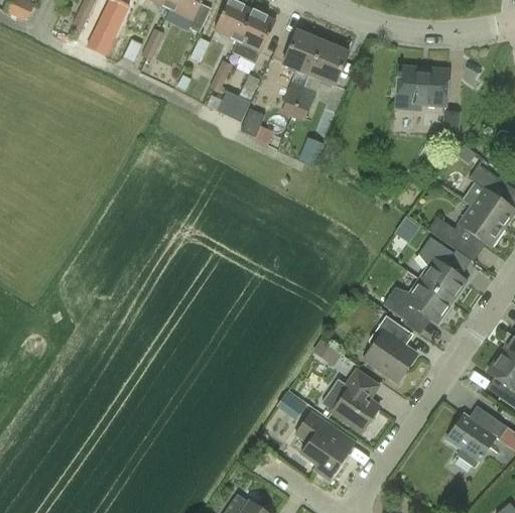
[(7,0),(3,9),(24,19),(31,5),(20,0),(7,0)]
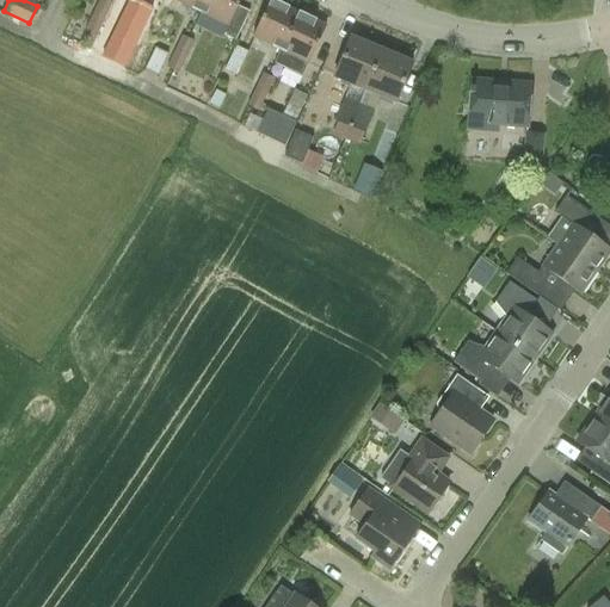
[(92,30),(109,0),(102,0),(87,28),(92,30)]
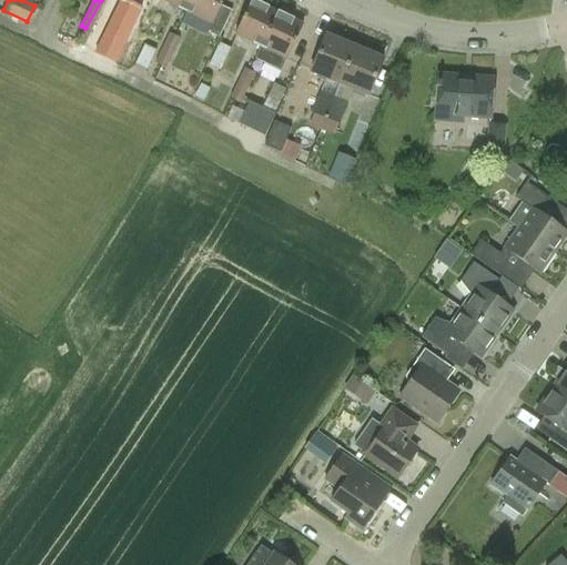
[(107,0),(101,0),(85,28),(91,31),(107,0)]
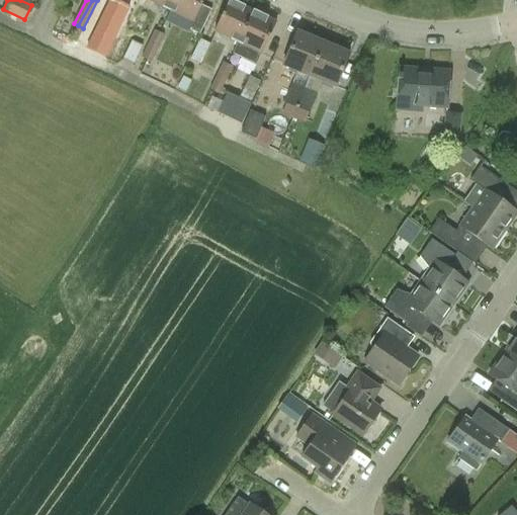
[(171,8),(174,0),(154,0),(171,8)]
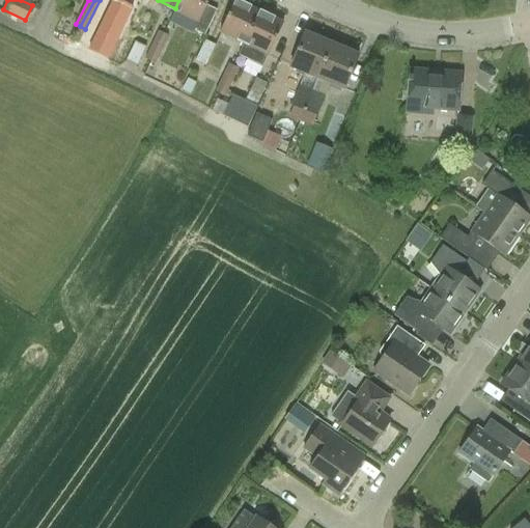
[(178,0),(175,8),(169,21),(193,31),(194,28),(205,33),(218,8),(206,3),(208,0),(178,0)]
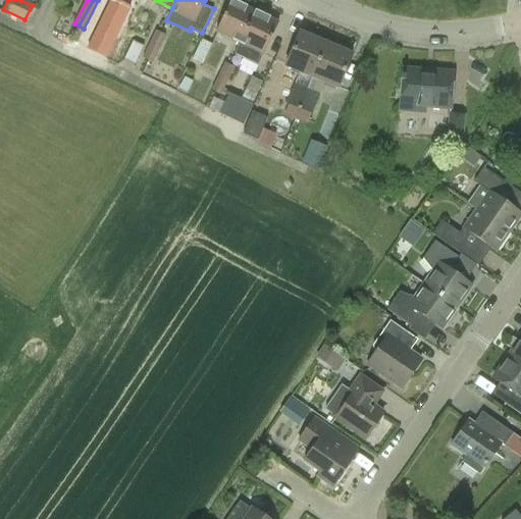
[(240,41),(255,9),(235,0),(229,0),(216,30),(240,41)]
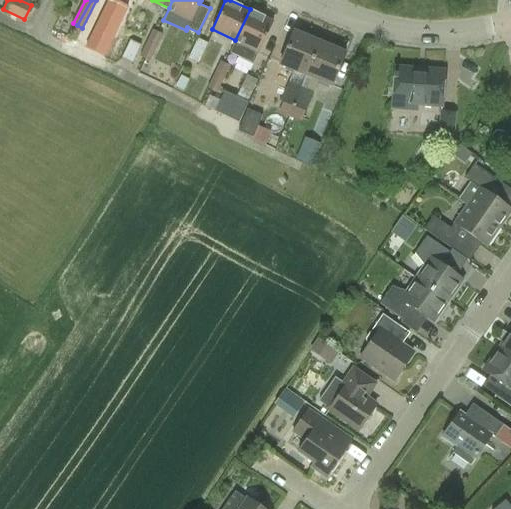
[(250,9),(235,40),(229,53),(253,64),(259,51),(273,20),(250,9)]
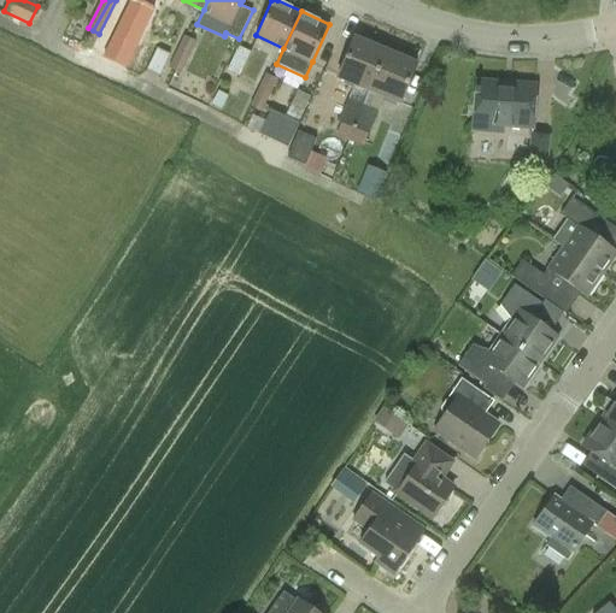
[(172,68),(177,70),(193,37),(187,35),(172,68)]
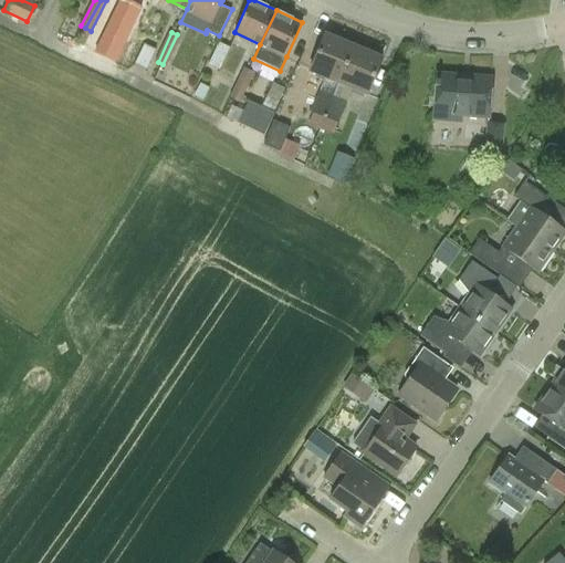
[(322,129),(323,127),(336,95),(333,94),(338,81),(354,45),(325,33),(310,70),(326,76),(327,76),(322,90),(307,124),(322,129)]
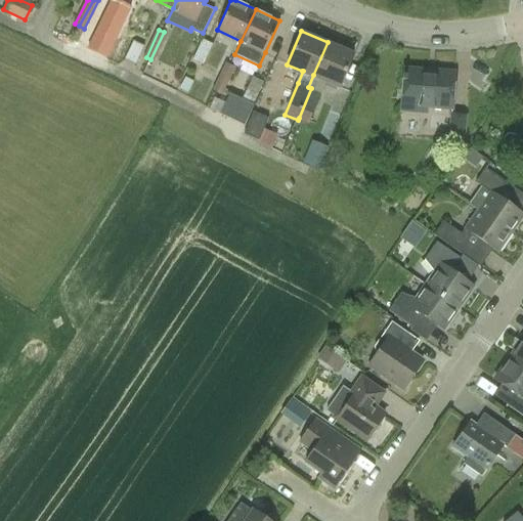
[(164,32),(150,59),(155,61),(168,34),(164,32)]
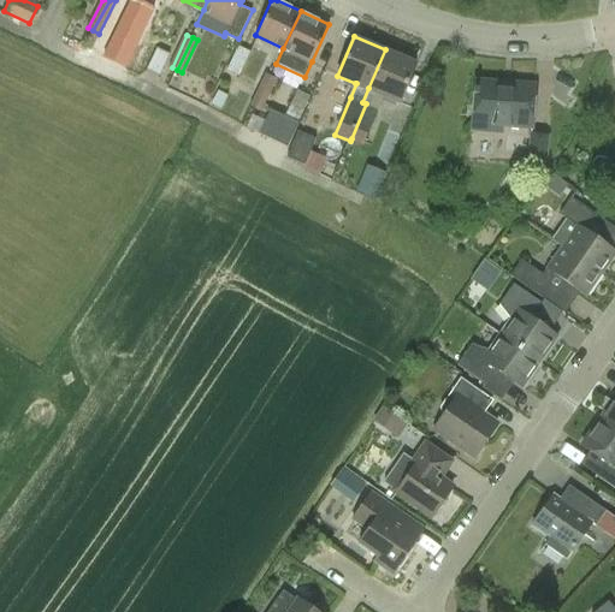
[(171,51),(159,45),(148,66),(160,72),(171,51)]
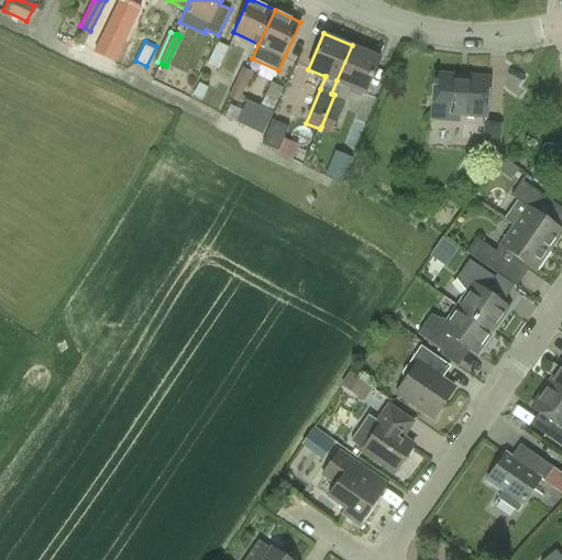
[(228,51),(216,45),(207,63),(219,69),(228,51)]
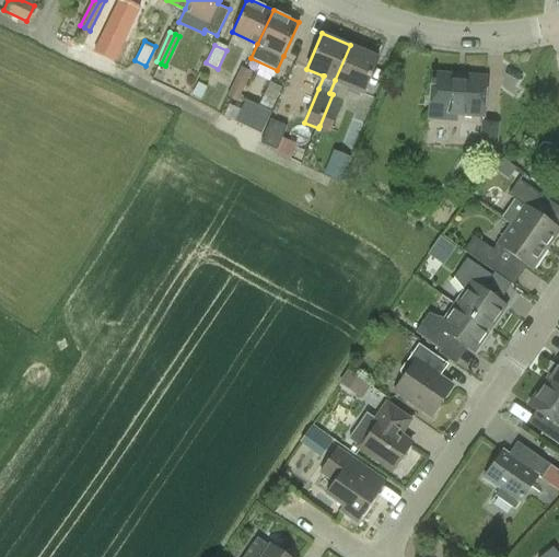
[(333,94),(319,126),(332,131),(345,100),(350,86),(363,92),(379,56),(350,45),(335,80),(329,93),(333,94)]
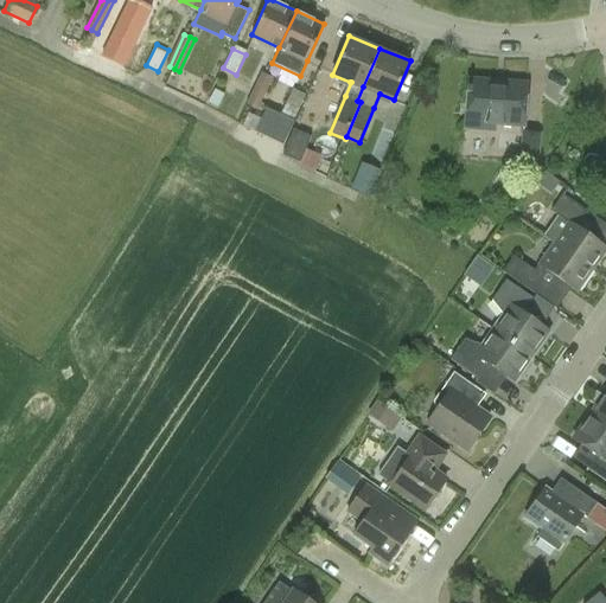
[(253,107),(268,74),(263,71),(248,103),(253,107)]
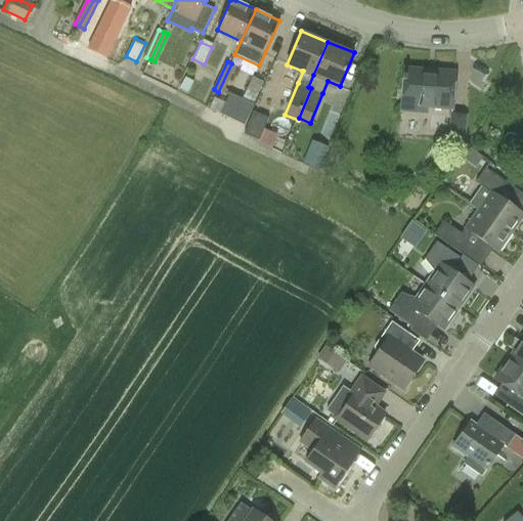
[(236,67),(231,63),(218,92),(223,94),(236,67)]
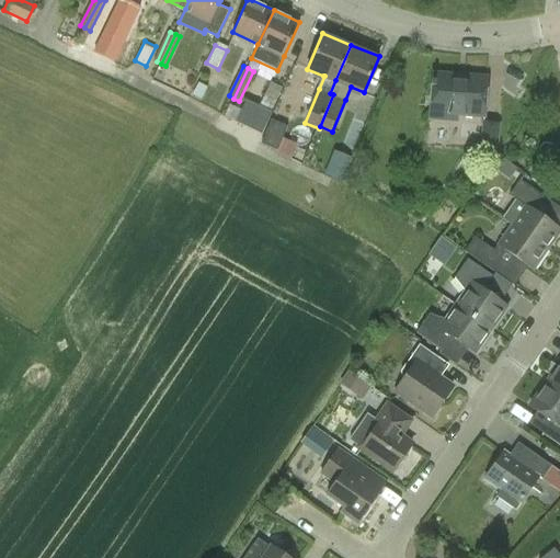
[(484,115),(487,76),(433,71),(431,112),(484,115)]
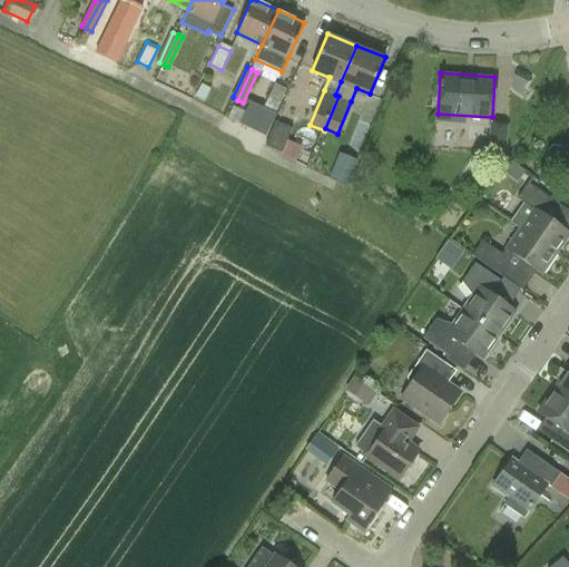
[(242,123),(267,135),(275,117),(277,114),(252,101),(242,123)]
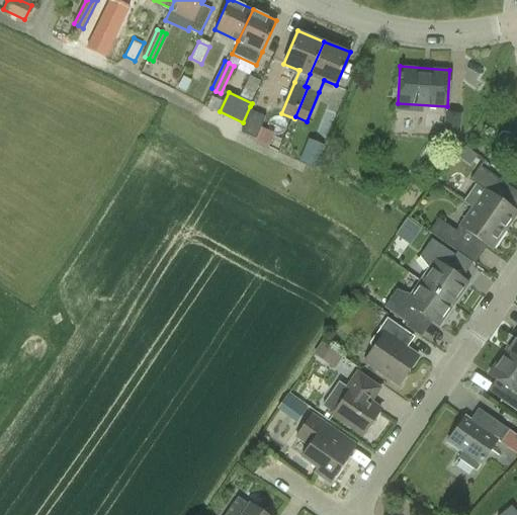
[(250,106),(243,122),(245,123),(242,131),(255,138),(266,114),(250,106)]
